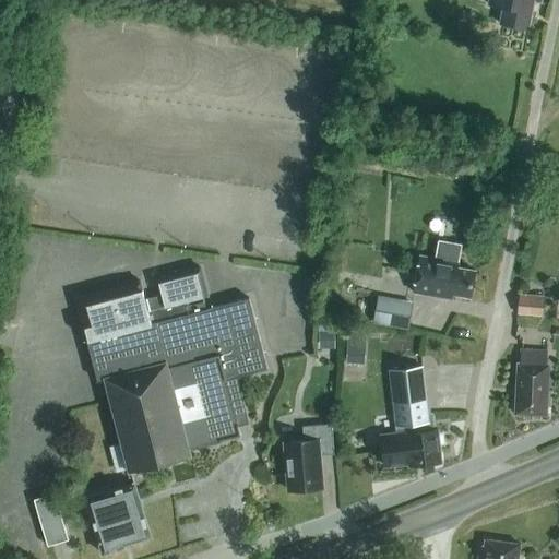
[(537,1),(537,0),(485,0),(485,4),(500,7),(498,23),(525,28),(530,0),(537,1)]
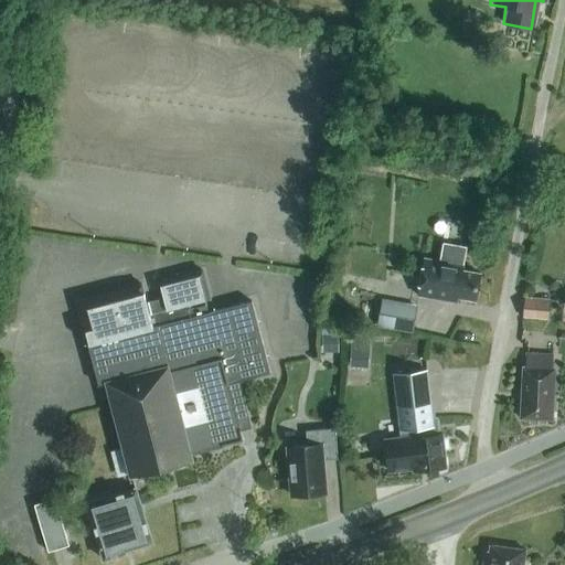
[(564,170),(562,185),(554,183),(551,196),(564,200),(564,170)]
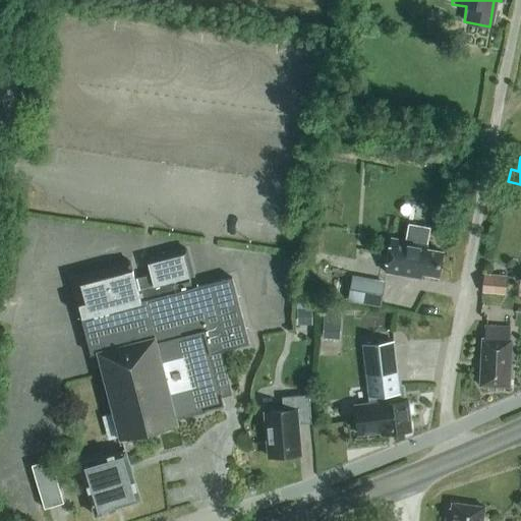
[(392,236),(386,273),(423,279),(423,274),(441,277),(446,250),(428,247),(429,242),(431,228),(408,224),(405,238),(392,236)]
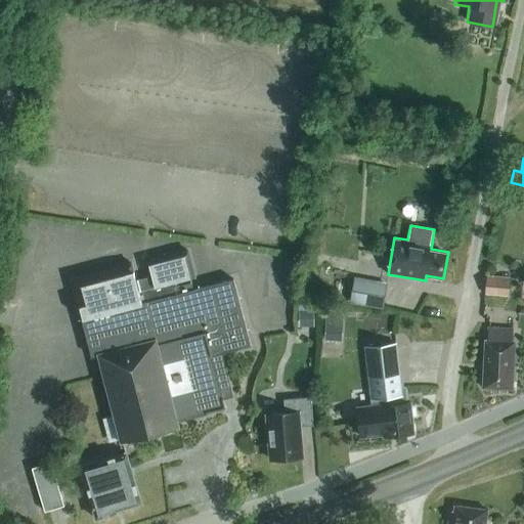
[(235,278),(193,290),(190,278),(195,276),(188,250),(148,261),(154,279),(137,284),(132,263),(72,278),(92,356),(98,354),(121,442),(179,427),(176,417),(225,403),(212,355),(252,345),(235,278)]
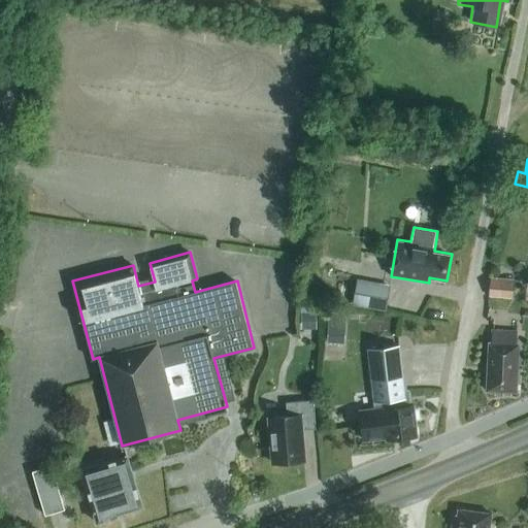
[(496,274),(495,295),(520,296),(521,276),(496,274)]
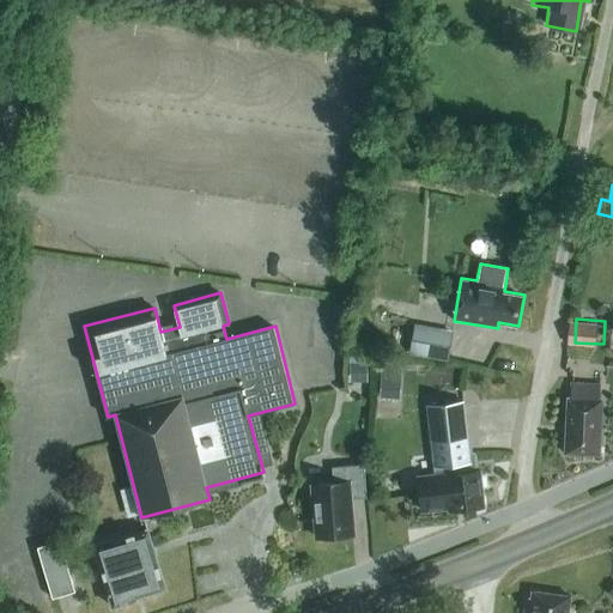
[(447,362),(451,331),(414,325),(408,354),(447,362)]
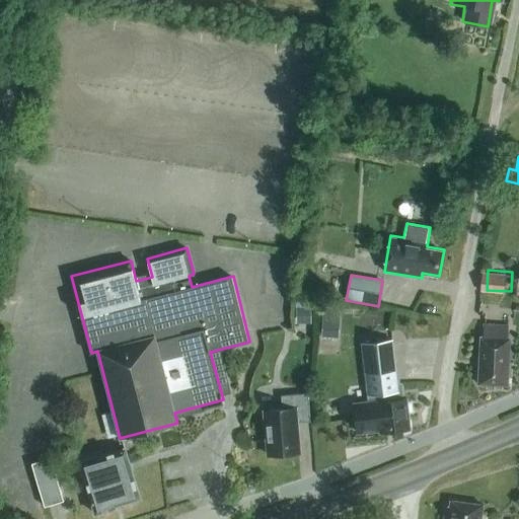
[(321,312),(320,337),(339,338),(340,312),(321,312)]
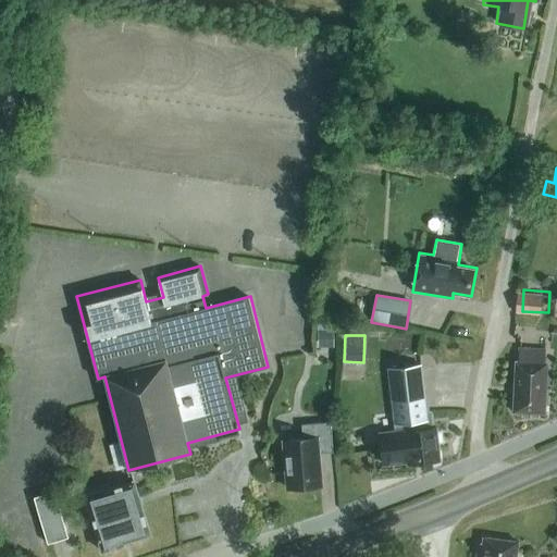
[(544,362),(545,349),(519,348),(519,361),(516,361),(514,410),(512,411),(544,413),(546,363),(544,362)]
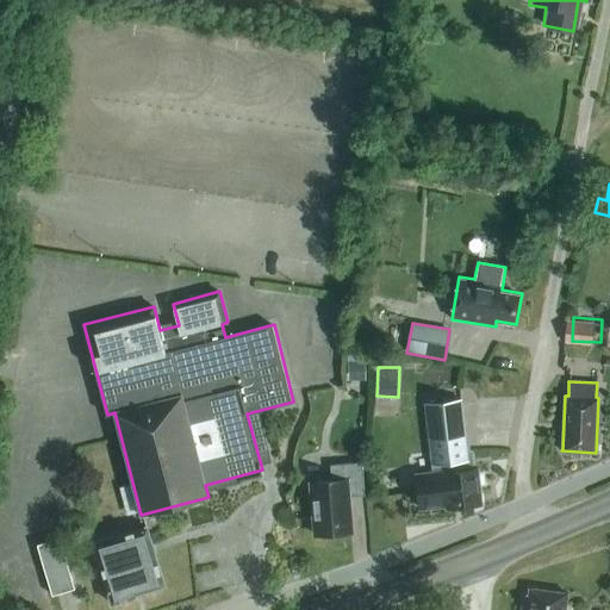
[(466,450),(460,399),(425,404),(433,471),(414,473),(418,511),(479,504),(477,483),(479,481),(478,468),(471,468),(468,450),(466,450)]
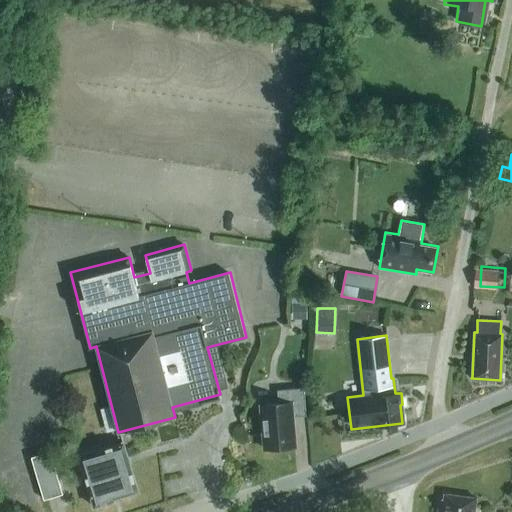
[(263,450),(297,447),(294,417),(306,415),(304,388),(276,390),(278,402),(258,404),(263,450)]
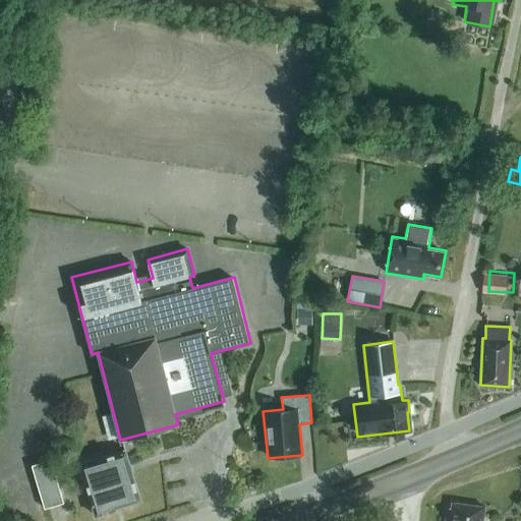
[(96,516),(116,510),(115,508),(140,500),(124,449),(79,463),(96,516)]
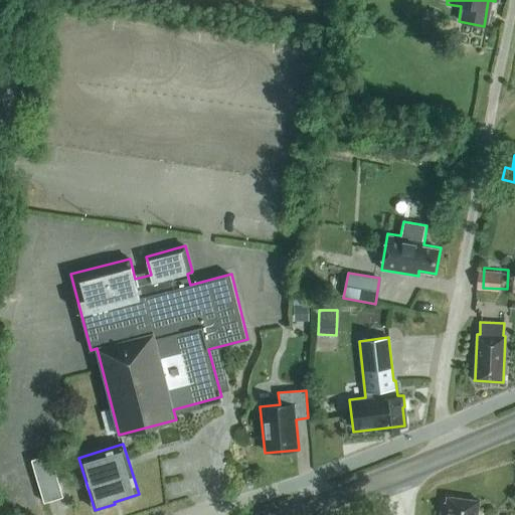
[(44,502),(62,497),(50,454),(31,460),(44,502)]
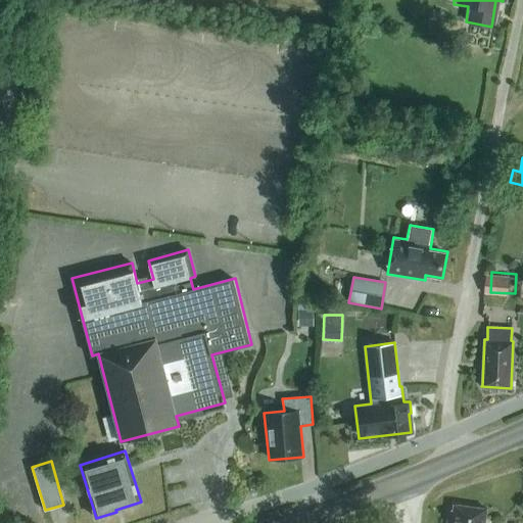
[(484,522),(486,508),(455,504),(454,510),(448,509),(446,522),(484,522)]
